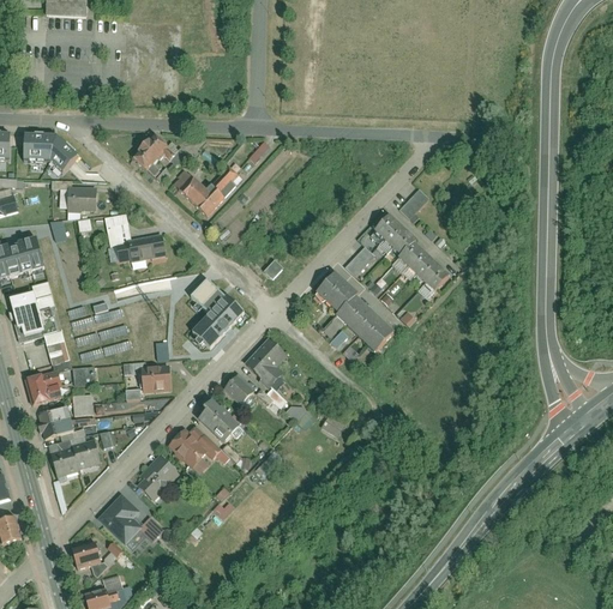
[(47,0),(47,14),(84,16),(85,0),(47,0)]
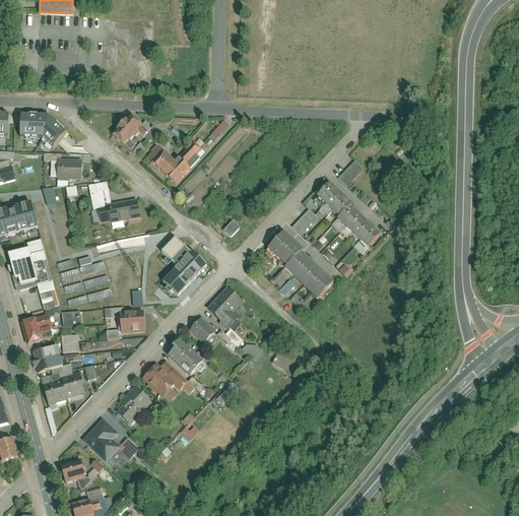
[(52,145),(65,130),(43,112),(19,111),(19,114),(7,114),(7,111),(0,110),(0,132),(41,133),(52,145)]
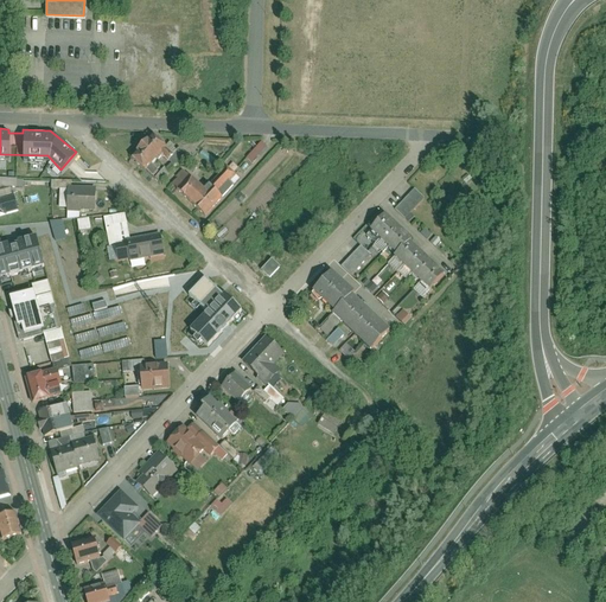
[(164,143),(152,132),(131,155),(144,167),(164,143)]
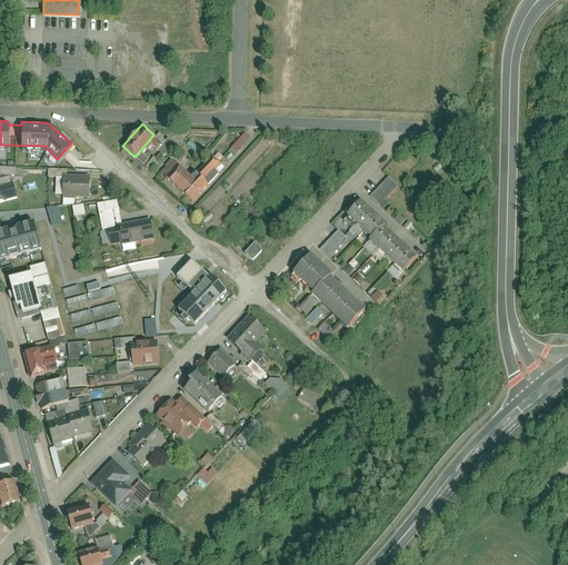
[(251,138),(243,131),(232,145),(239,151),(251,138)]
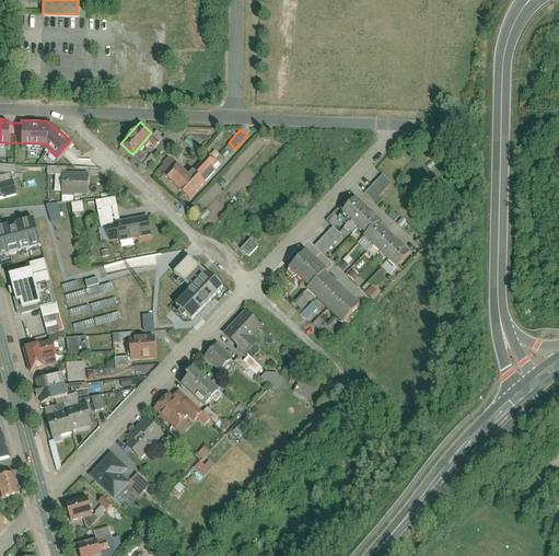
[(194,168),(205,176),(219,161),(208,152),(194,168)]
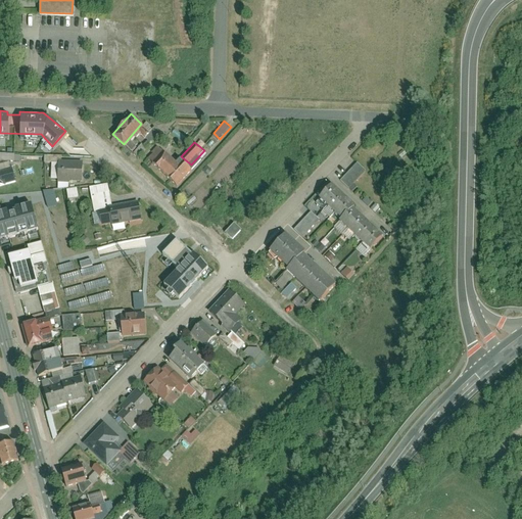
[(176,162),(157,146),(147,157),(176,182),(188,168),(179,159),(176,162)]
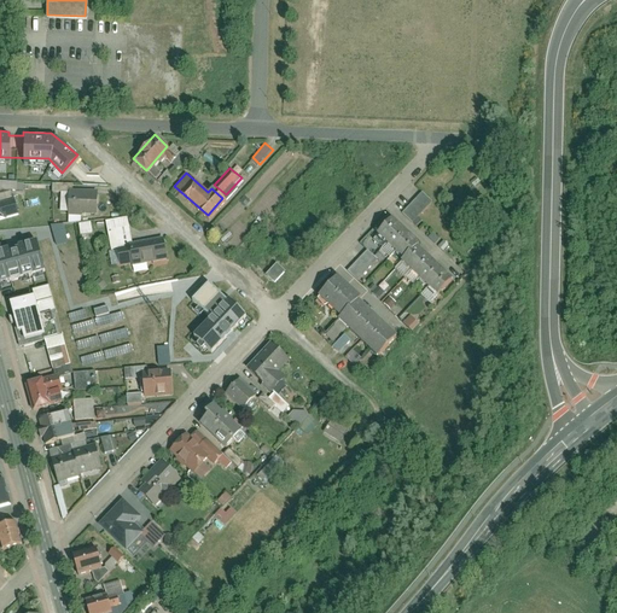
[(16,179),(0,177),(0,187),(16,187),(16,179)]
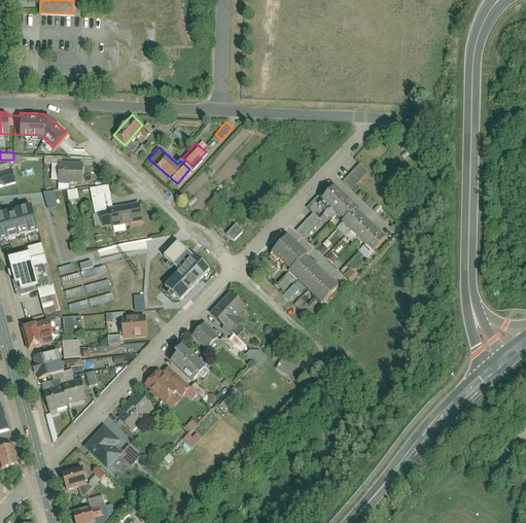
[(57,181),(81,182),(82,162),(58,161),(57,181)]
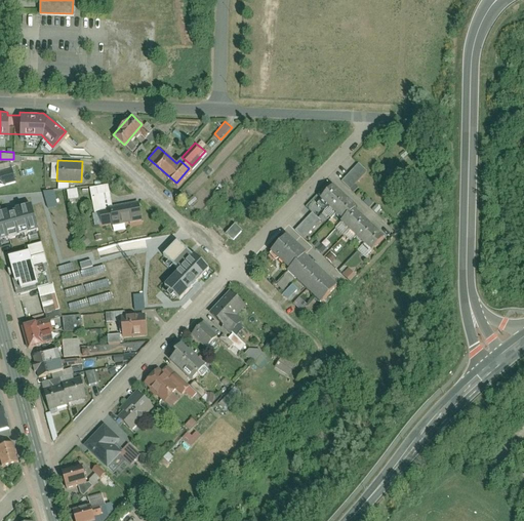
[(358,161),(340,179),(350,188),(366,169),(358,161)]
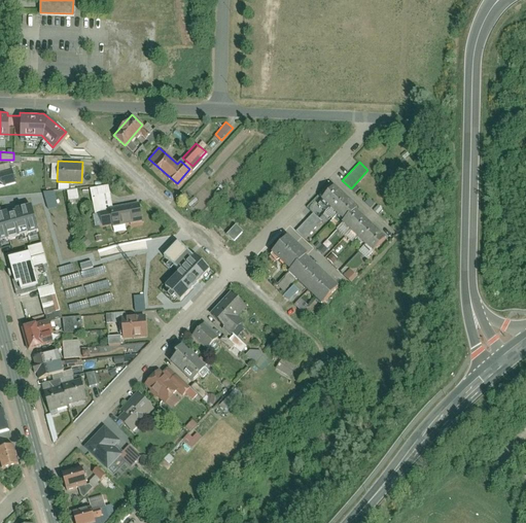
[(0,186),(15,182),(11,167),(0,171),(0,186)]
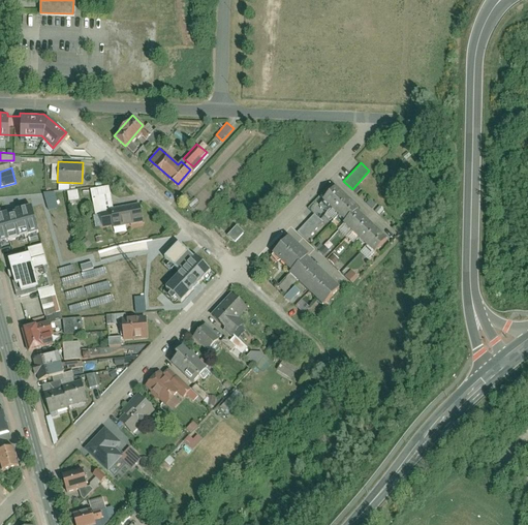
[(101,227),(143,220),(140,202),(111,207),(107,184),(91,186),(95,214),(99,213),(101,227)]
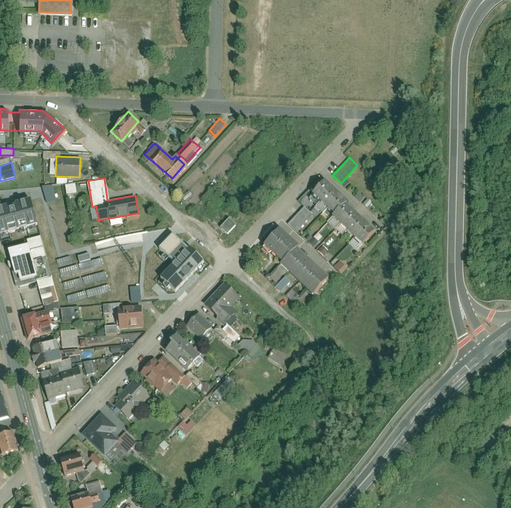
[(329,218),(360,246),(375,229),(345,202),(348,199),(324,178),(310,193),(333,214),(329,218)]
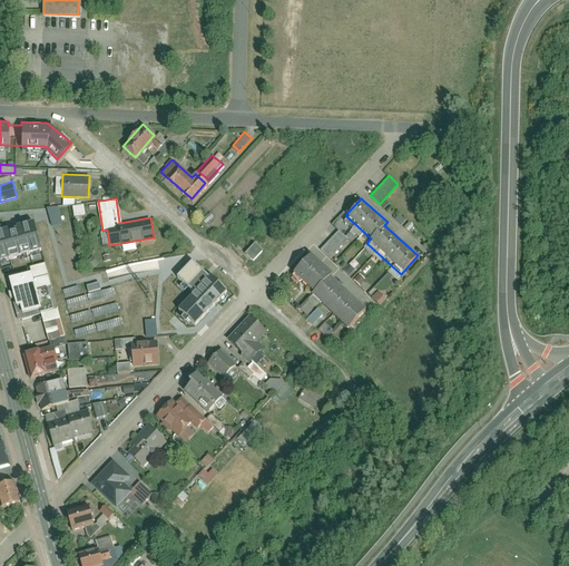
[(74,213),(84,212),(84,202),(72,203),(74,213)]
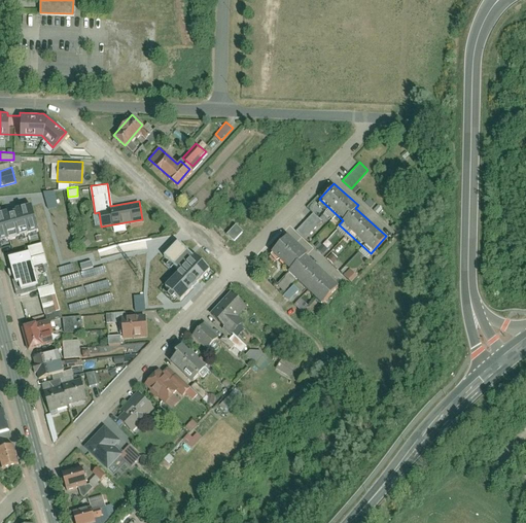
[(53,188),(42,189),(46,206),(57,204),(53,188)]
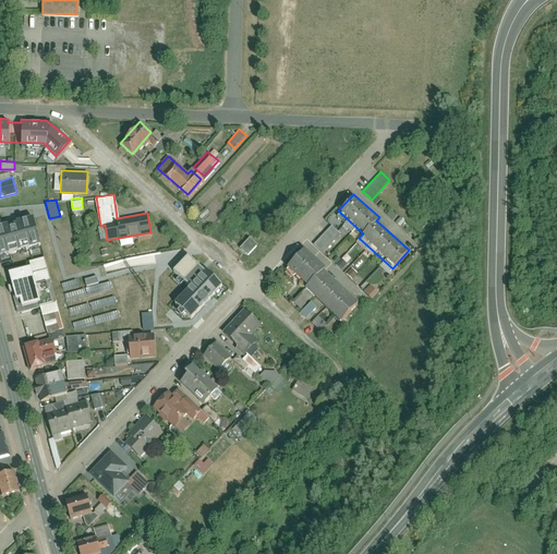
[(7,221),(0,224),(0,252),(39,242),(33,215),(16,219),(16,221),(8,224),(7,221)]
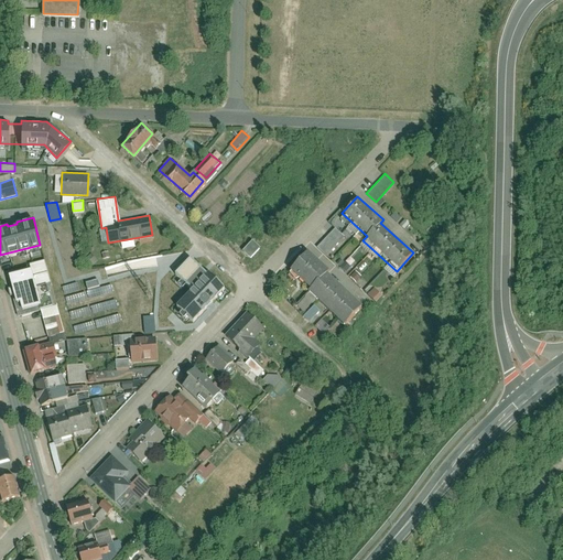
[(334,226),(316,245),(325,254),(344,235),(334,226)]
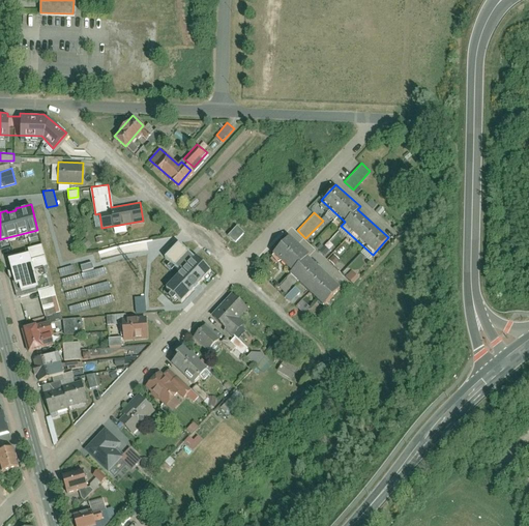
[(236,224),(227,233),(235,240),(244,230),(236,224)]
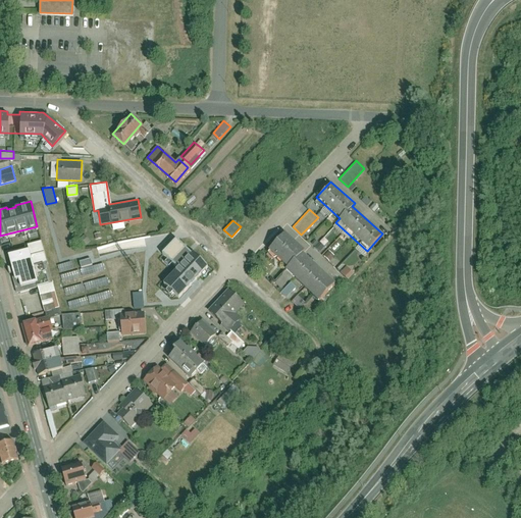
[(284,234),(268,249),(319,300),(334,283),(284,234)]
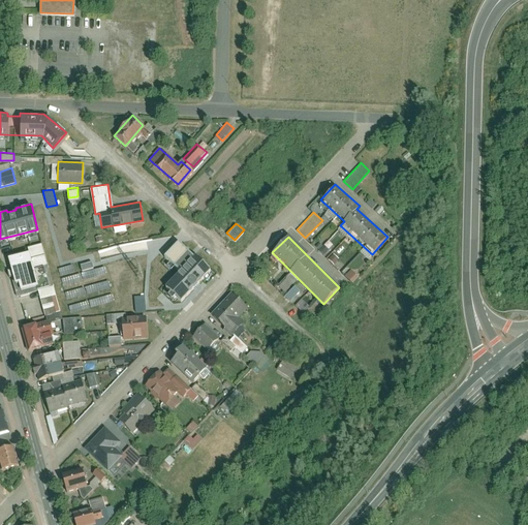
[(180,270),(192,255),(178,240),(164,254),(180,270)]
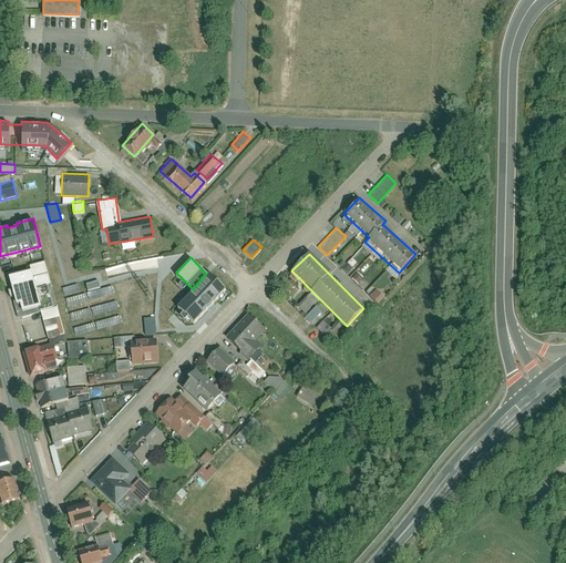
[(29,263),(31,269),(41,309),(48,336),(63,331),(43,259),(29,263)]
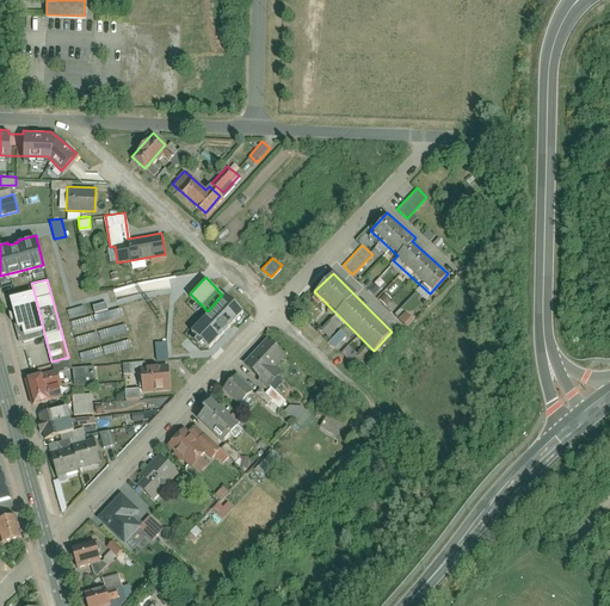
[(34,290),(8,296),(19,340),(44,333),(34,290)]
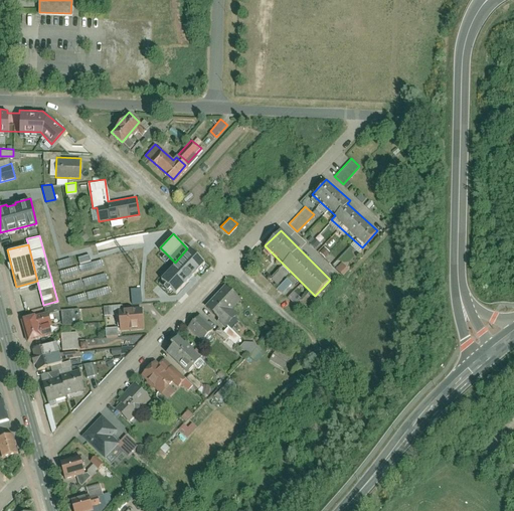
[(175,292),(204,261),(189,246),(187,248),(175,263),(162,277),(175,292)]
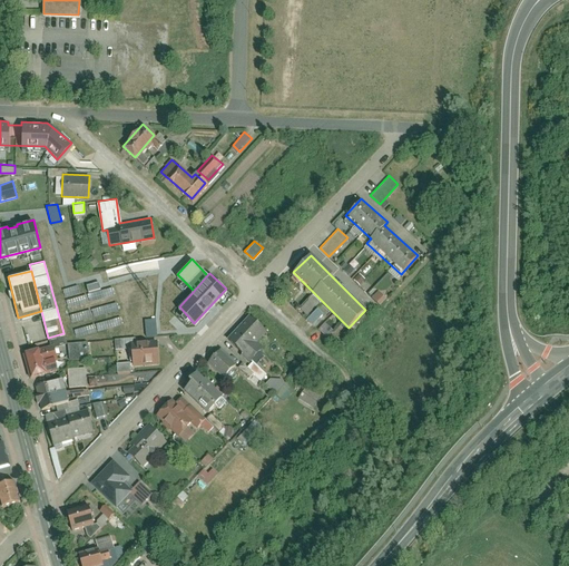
[(98,280),(86,283),(87,290),(99,288),(98,280)]
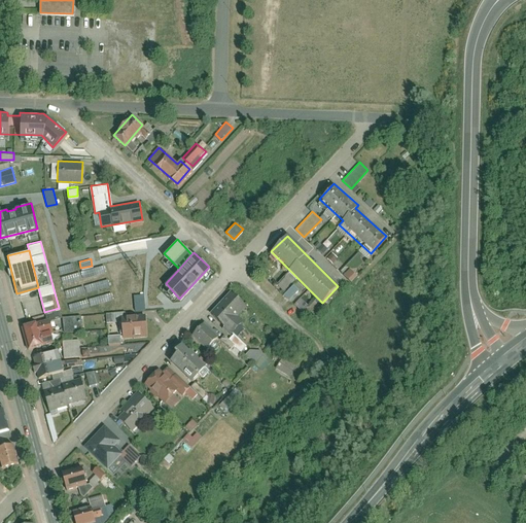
[(343,272),(350,279),(356,273),(349,267),(343,272)]
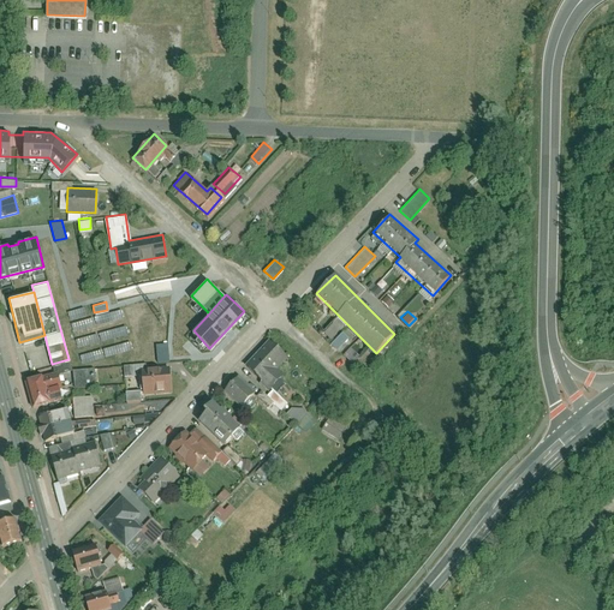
[(332,322),(323,329),(329,336),(338,328),(332,322)]
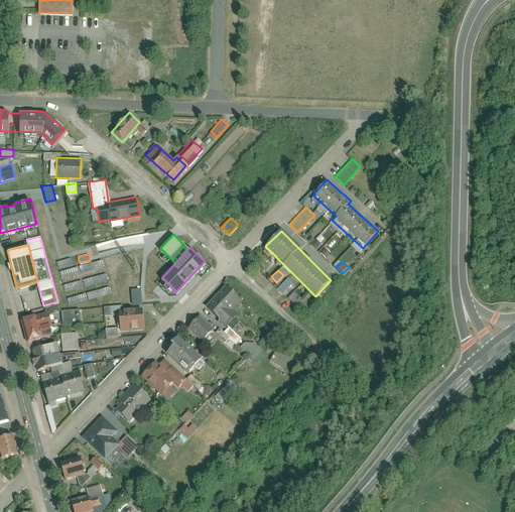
[(283,291),(291,281),(286,276),(277,286),(283,291)]
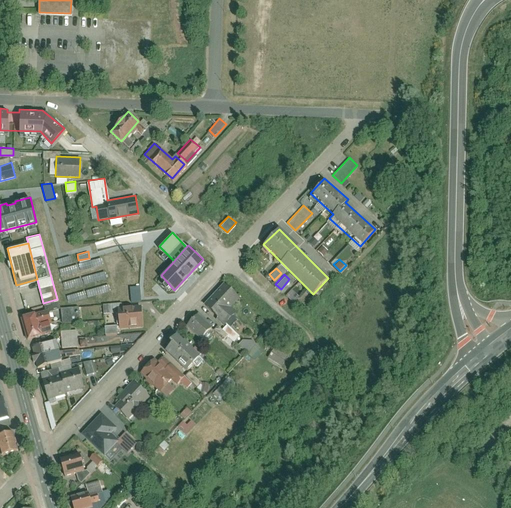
[(235,294),(223,283),(202,305),(222,325),(232,314),(224,306),(235,294)]
